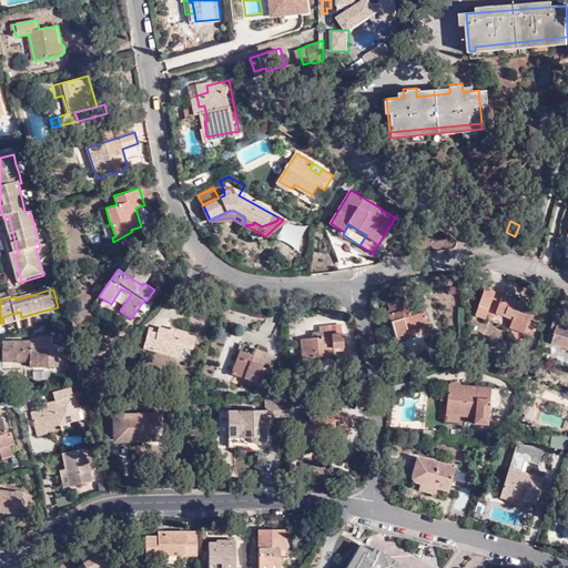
[(489,312),(495,294),(485,291),(479,308),(483,310),(489,312)]
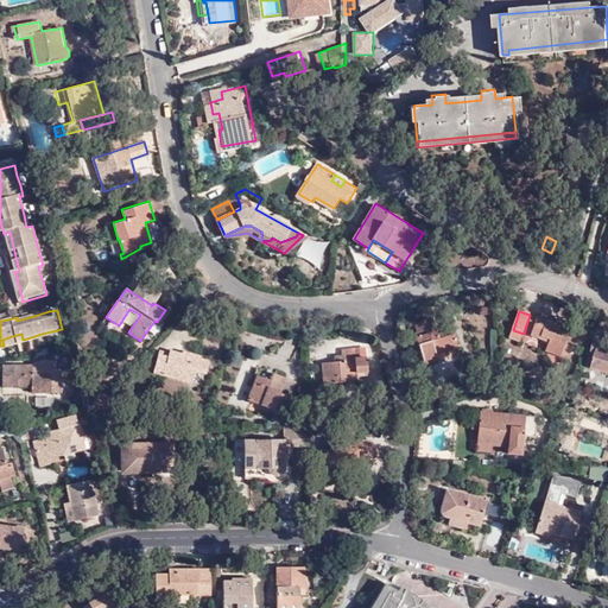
[(415,329),(436,323),(434,316),(412,322),(415,329)]
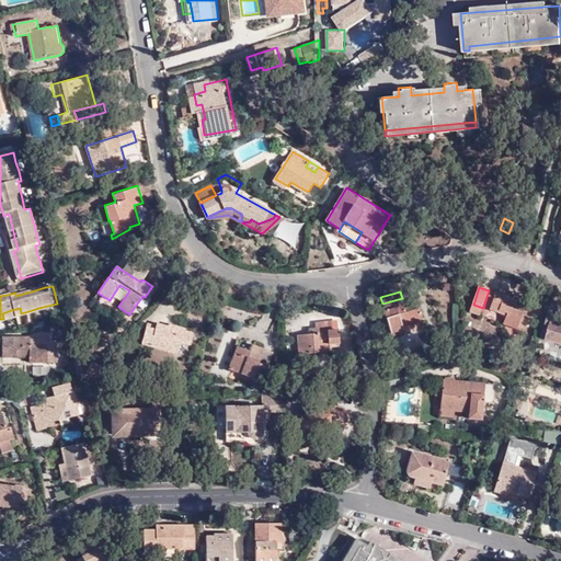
[(515,295),(514,299),(497,293),(491,310),(507,317),(506,320),(519,324),(526,307),(523,305),(526,299),(515,295)]
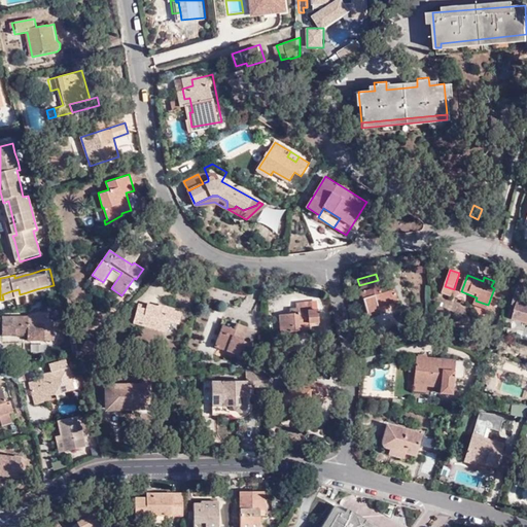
[(391,283),(379,286),(378,280),(359,285),(360,290),(358,290),(365,315),(378,311),(377,306),(395,301),(391,283)]
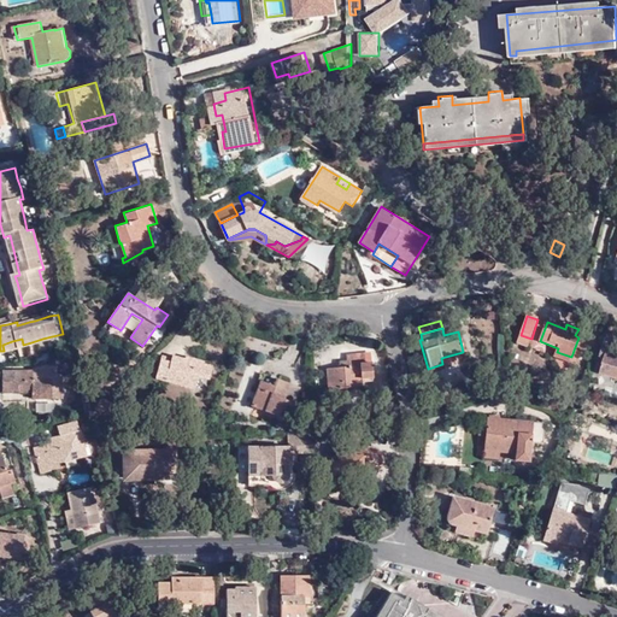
[(607,359),(604,374),(616,376),(616,351),(605,348),(603,358),(607,359)]
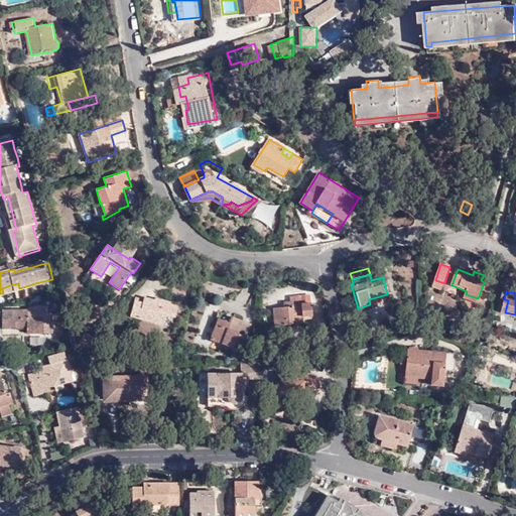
[(274,327),(293,325),(292,320),(304,318),(313,317),(312,301),(307,301),(306,292),(290,294),(290,299),(287,300),(287,308),(272,309),(274,327)]
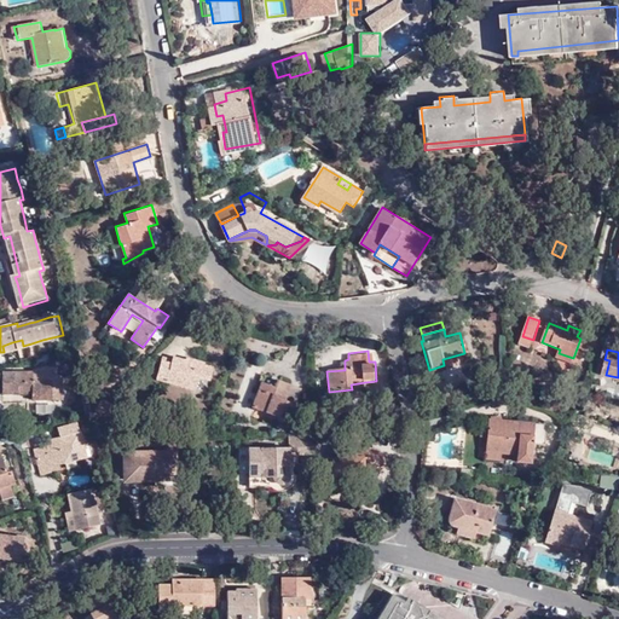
[(162,360),(157,377),(195,388),(198,376),(209,379),(212,368),(174,357),(173,363),(162,360)]
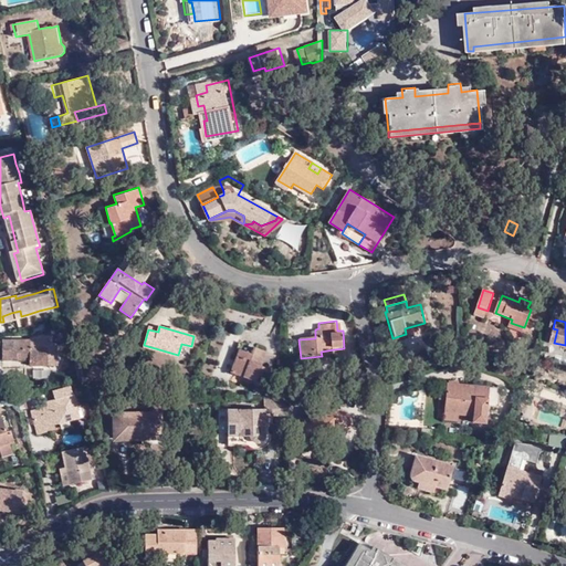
[(31,339),(4,341),(4,358),(30,358),(31,364),(50,364),(49,345),(31,346),(31,339)]
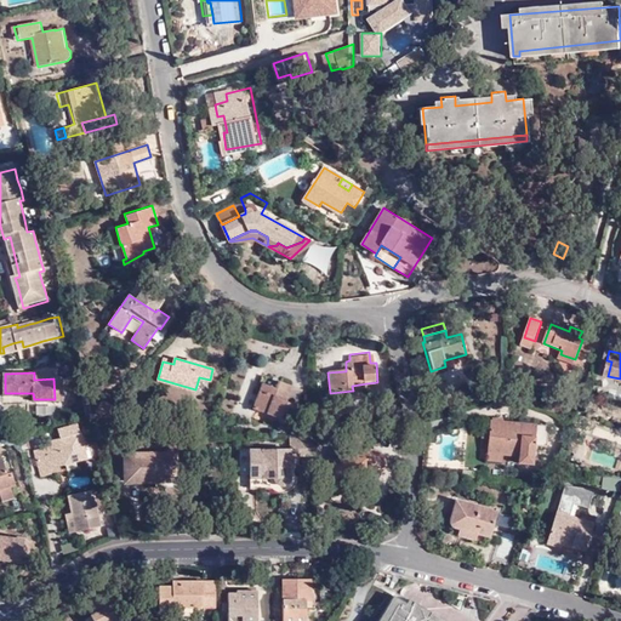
[(308,409),(298,405),(285,399),(291,385),(279,380),(277,387),(263,382),(254,408),(302,426),(308,409)]
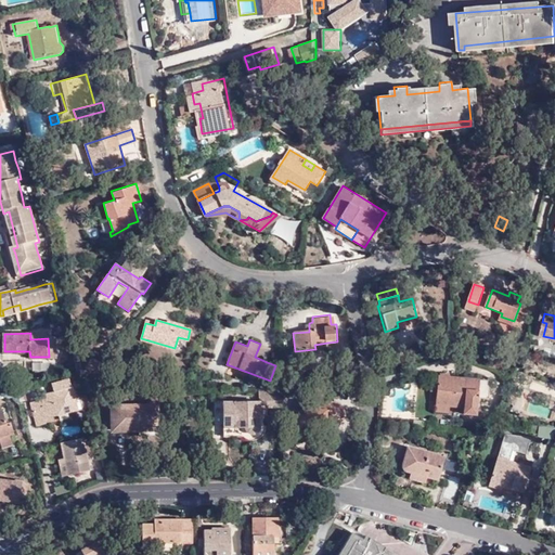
[(260,344),(255,357),(267,362),(272,349),(260,344)]
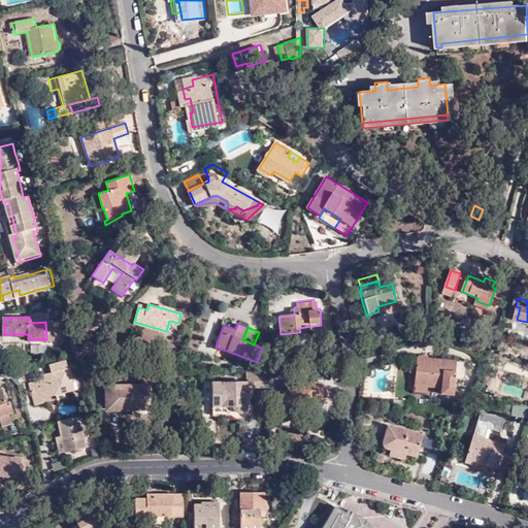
[(467,363),(417,359),(417,367),(417,373),(416,393),(429,393),(429,388),(443,389),(443,395),(455,395),(455,390),(456,390),(457,380),(466,381),(467,363)]
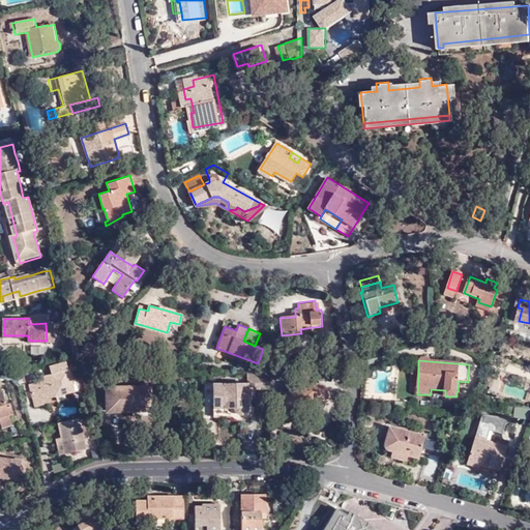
[(66,363),(50,367),(52,375),(43,377),(45,380),(29,384),(35,407),(50,404),(49,399),(75,392),(69,371),(68,371),(66,363)]
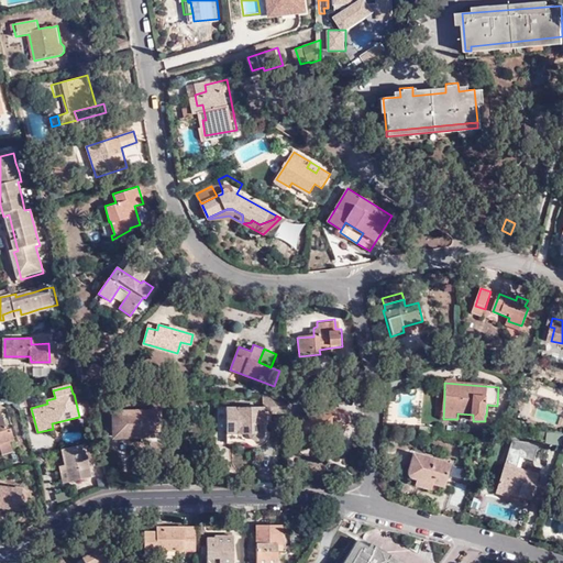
[(263,421),(266,421),(271,421),(271,412),(262,412),(262,409),(238,409),(238,435),(242,435),(249,435),(249,437),(249,439),(251,440),(252,442),(254,442),(256,442),(257,442),(260,441),(262,440),(263,438),(263,421)]
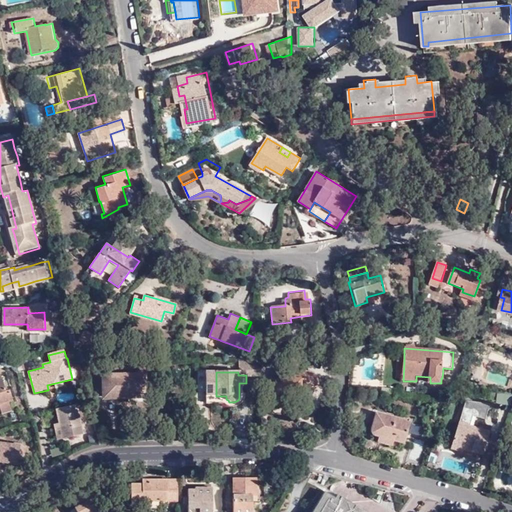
[(103,376),(104,398),(124,397),(124,395),(143,395),(143,375),(103,376)]
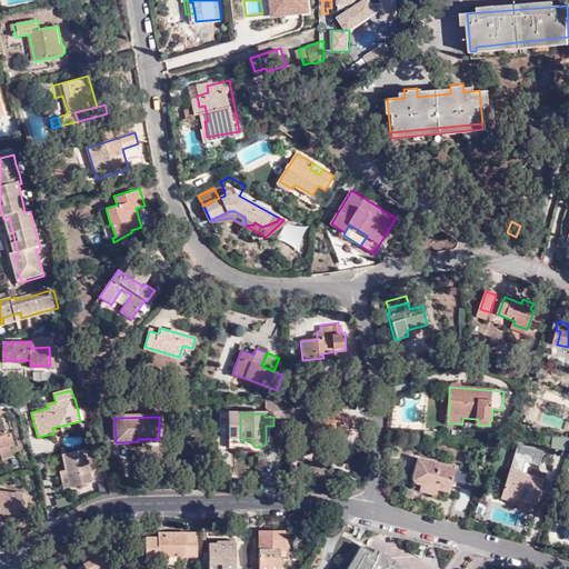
[(0,449),(2,449),(5,461),(17,458),(11,433),(8,433),(5,421),(0,421),(0,449)]
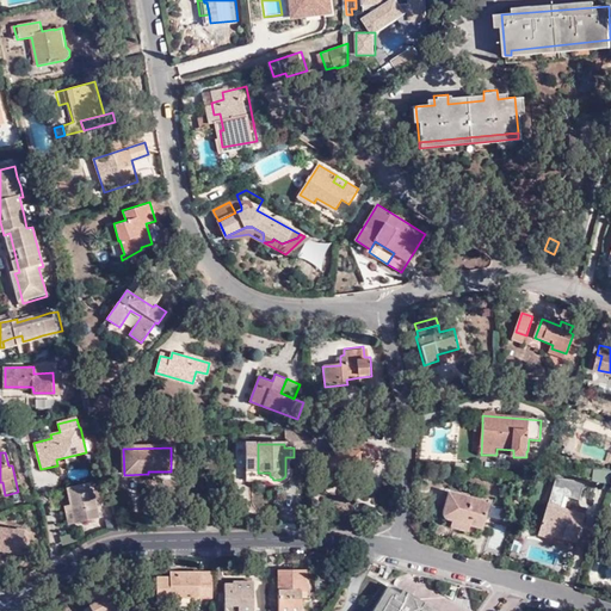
[(270,473),(263,473),(263,475),(264,479),(266,481),(267,483),(271,486),(273,487),(277,487),(281,487),(284,486),(287,483),(289,481),(290,479),(291,475),(291,471),(289,473),(289,457),(285,457),(285,475),(284,477),(282,479),(279,480),(278,480),(276,480),(273,480),(272,477),(270,476),(270,474),(270,473)]
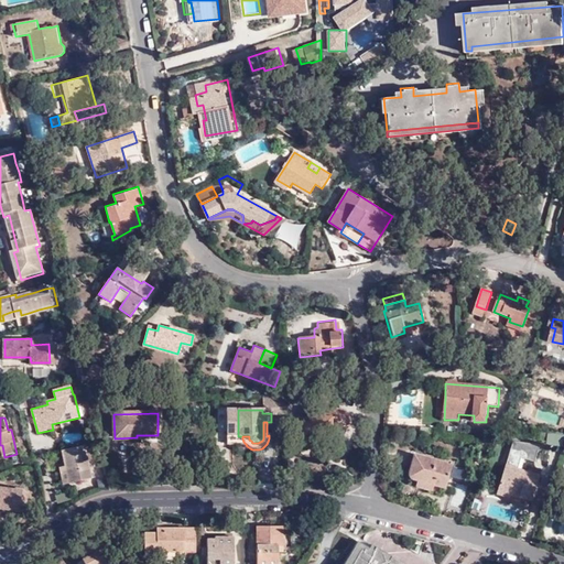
[(64,466),(67,484),(91,477),(86,445),(61,451),(64,466)]
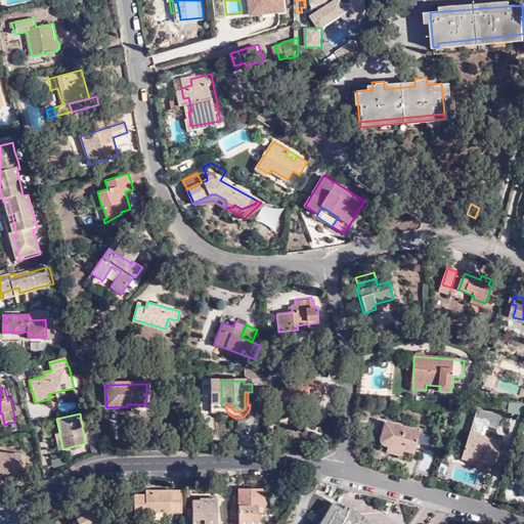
[(388,423),(420,434),(421,430),(389,420),(388,423)]
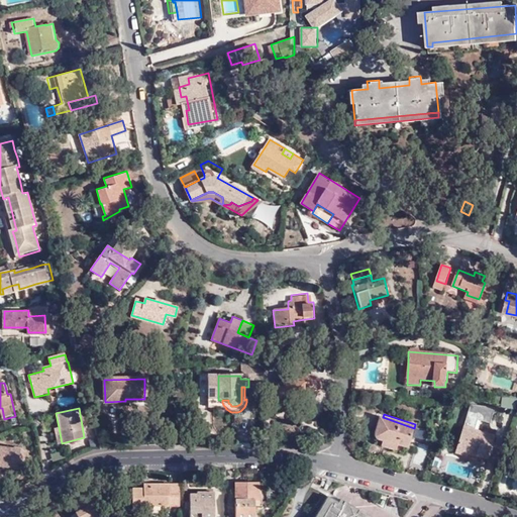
[(378,437),(379,439),(384,441),(399,445),(409,449),(416,428),(414,428),(383,417),(377,434),(377,435),(378,437)]
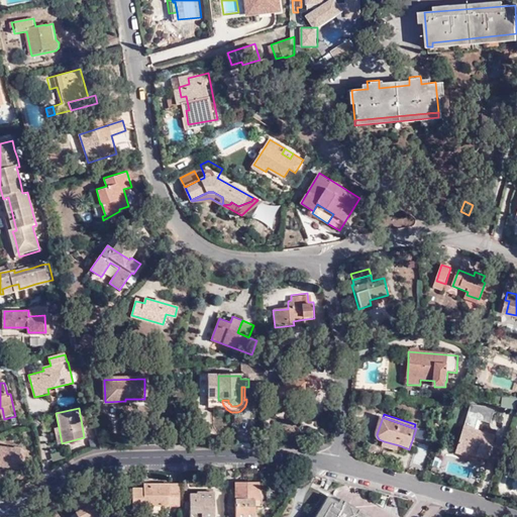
[(470,453),(491,459),(496,442),(494,441),(498,425),(483,420),(480,431),(466,426),(457,452),(469,455),(470,453)]
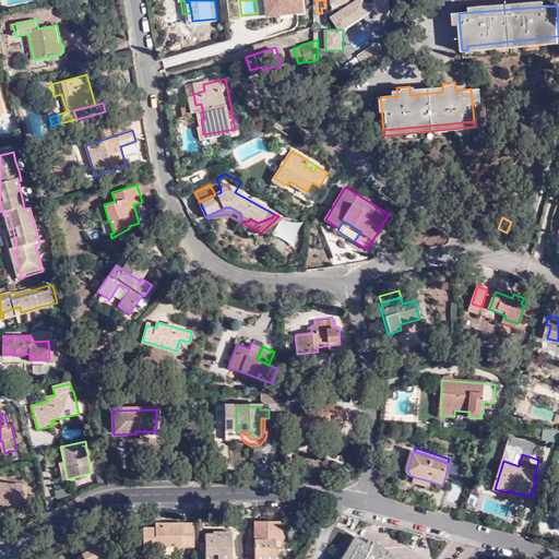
[(58,463),(61,480),(67,479),(63,462),(58,463)]
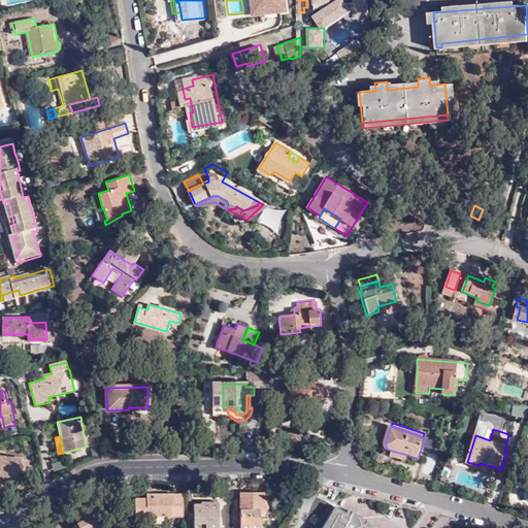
[(91,448),(94,460),(102,458),(99,446),(91,448)]
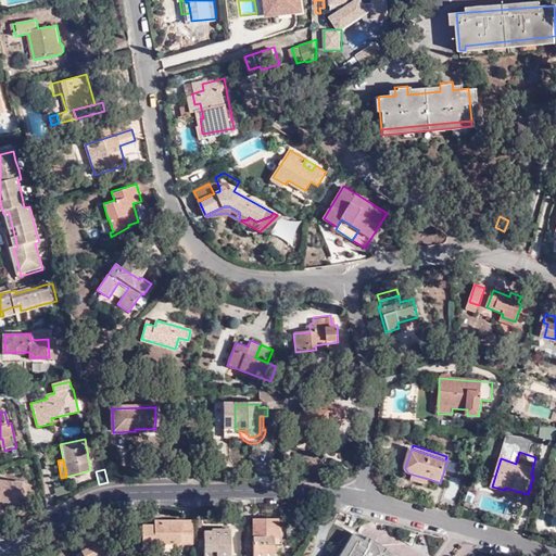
[(427,485),(429,479),(413,475),(412,480),(427,485)]
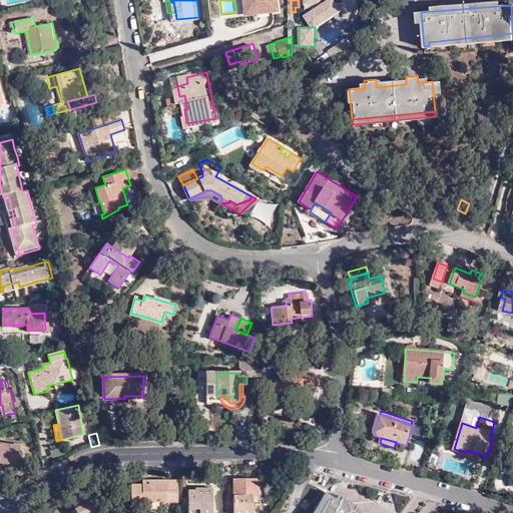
[(6,444),(2,463),(22,466),(25,447),(6,444)]
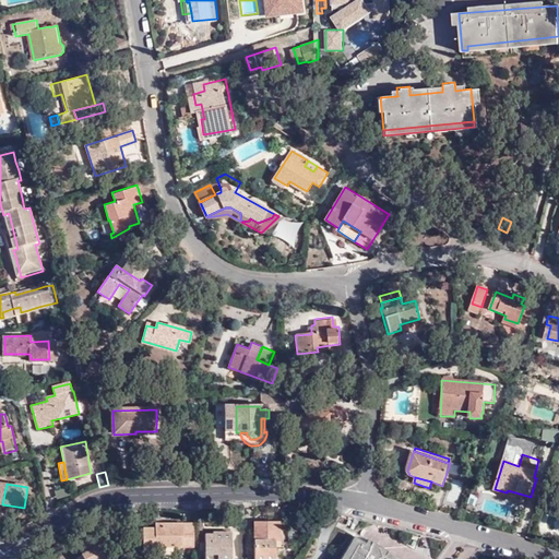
[(254,558),(274,558),(274,539),(277,539),(276,520),(252,521),(254,558)]
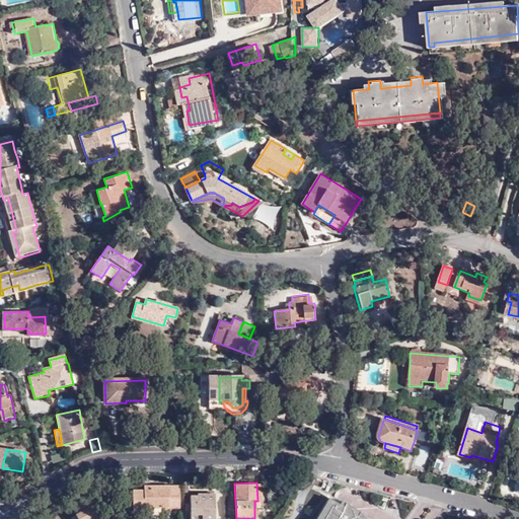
[(145,508),(178,508),(178,487),(149,487),(149,491),(132,492),(132,509),(145,510),(145,508)]
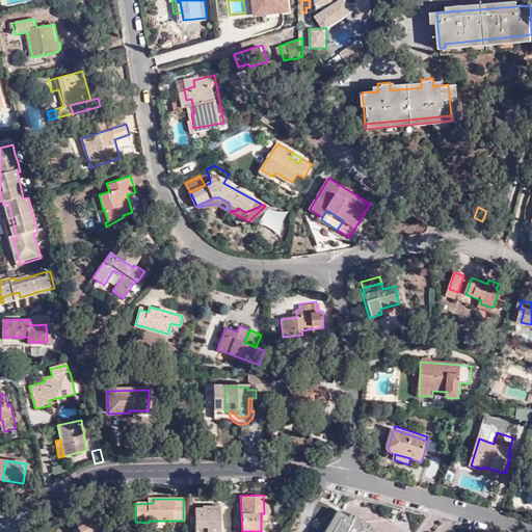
[(196,525),(194,525),(193,531),(219,531),(219,508),(202,509),(202,510),(193,510),(193,519),(196,519),(196,525)]
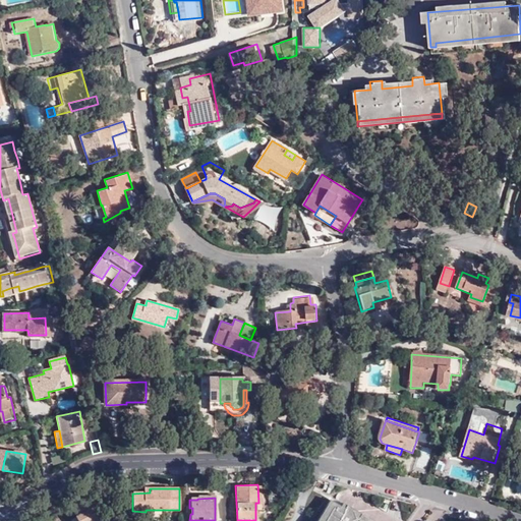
[(75,518),(76,520),(100,520),(98,516),(101,515),(93,499),(74,509),(78,516),(75,518)]
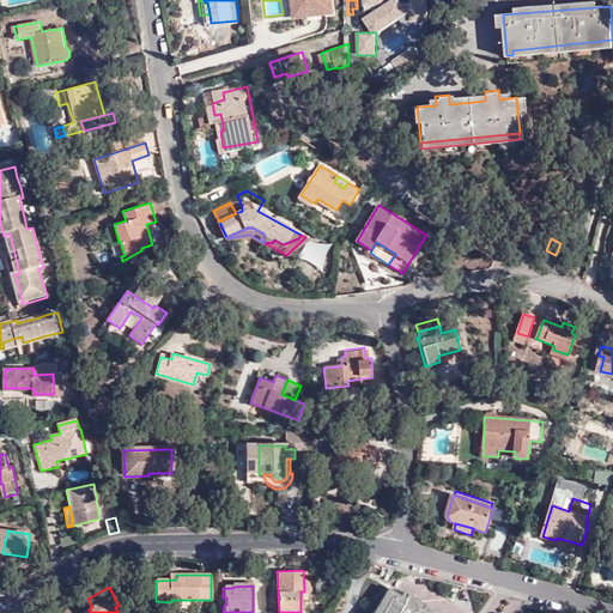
[(434,612),(424,607),(426,602),(405,590),(402,593),(390,587),(374,612),(434,612)]
